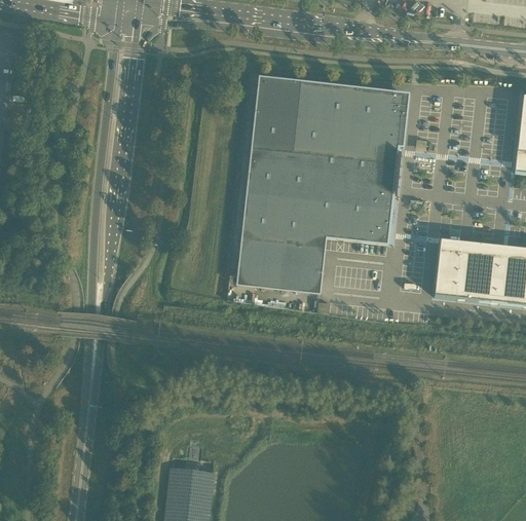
[(386,242),(389,220),(396,162),(398,144),(403,144),(406,111),(401,110),(403,90),(303,80),(303,79),(298,78),(298,79),(292,78),(292,77),(277,76),(276,77),(259,75),(251,156),(237,264),(322,273),(326,235),(386,242)]
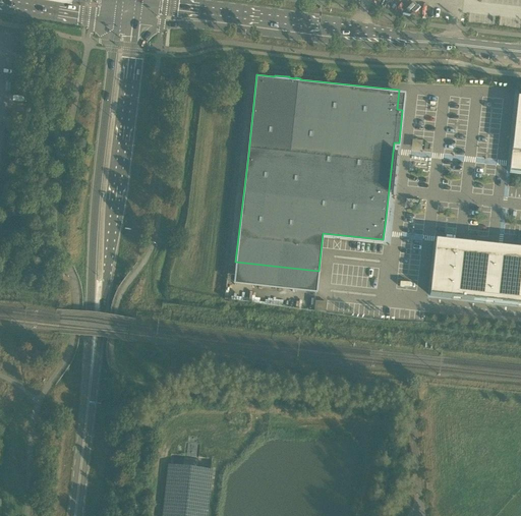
[(520,93),(517,93),(516,105),(520,105),(520,137),(513,136),(509,168),(520,169),(520,93)]
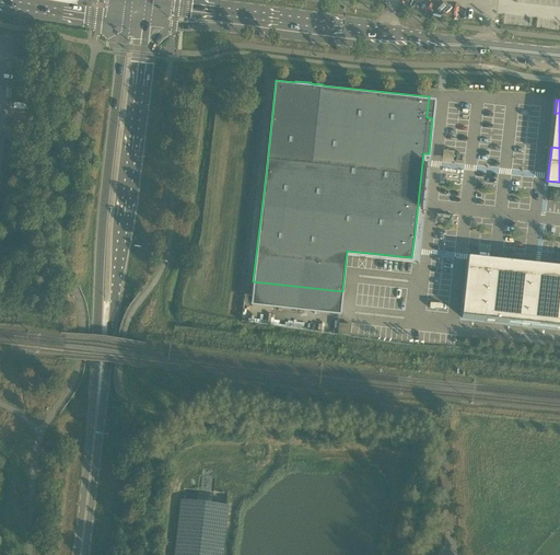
[(25,104),(14,102),(13,111),(24,112),(25,104)]
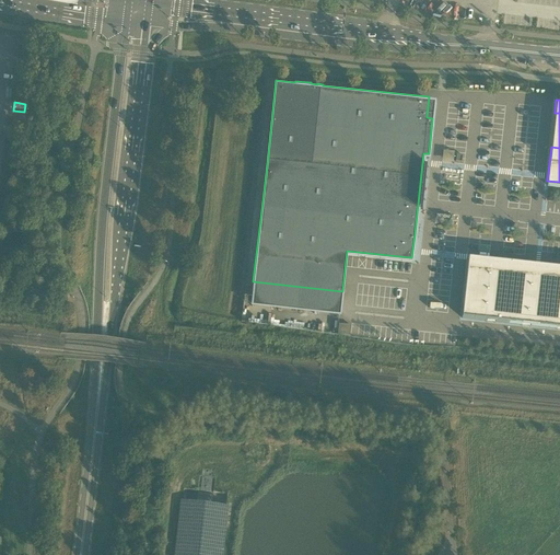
[(559,268),(503,266),(504,257),(468,253),(462,313),(559,323),(559,268)]
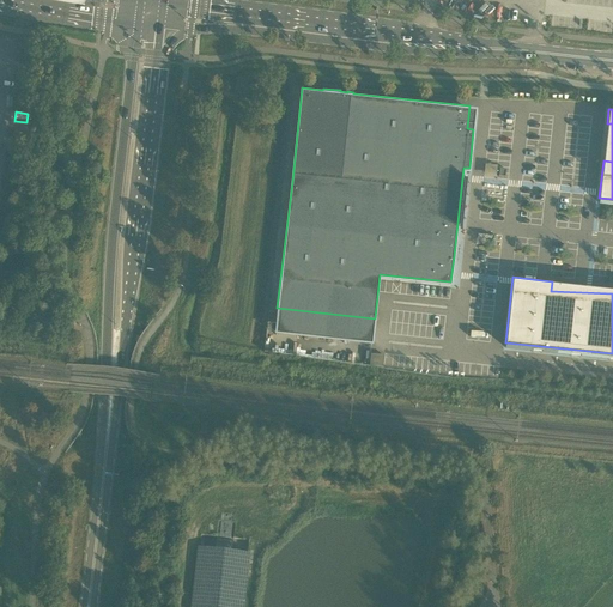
[(381,363),(383,351),(369,348),(368,360),(381,363)]
